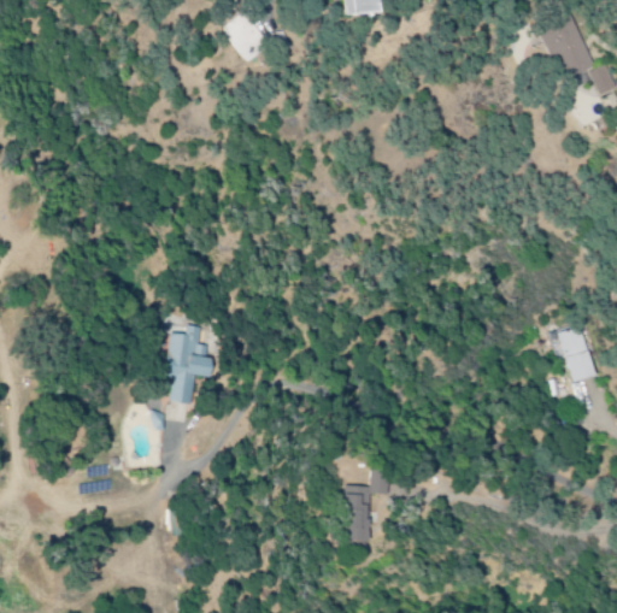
[(378,13),(376,0),(340,0),(341,16),(378,13)]
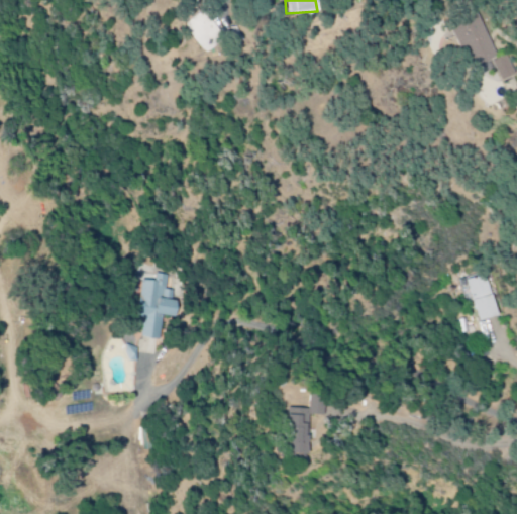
[(498,56),(480,13),(451,25),(460,47),(469,44),(477,65),(498,56)]
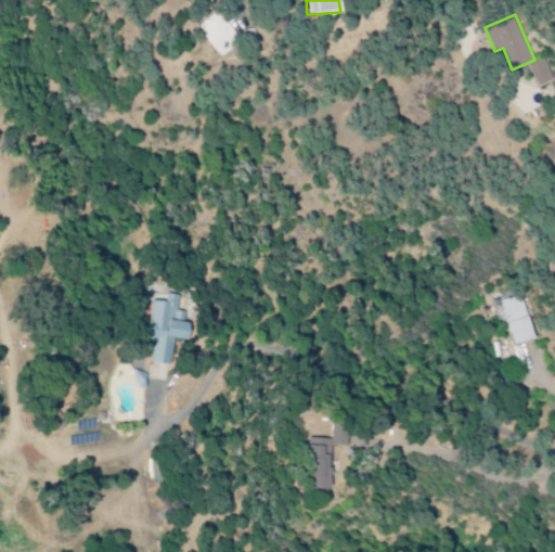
[(531,64),(541,86),(554,79),(554,78),(545,58),(531,64)]
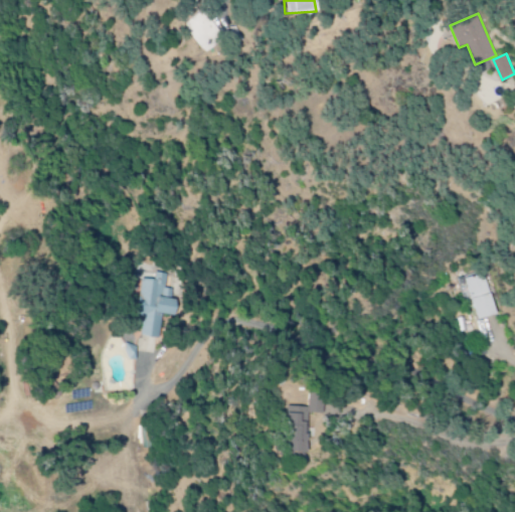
[(143,278),(136,312),(145,314),(141,334),(158,338),(163,313),(174,316),(178,300),(172,299),(174,289),(167,287),(169,274),(158,272),(156,280),(143,278)]
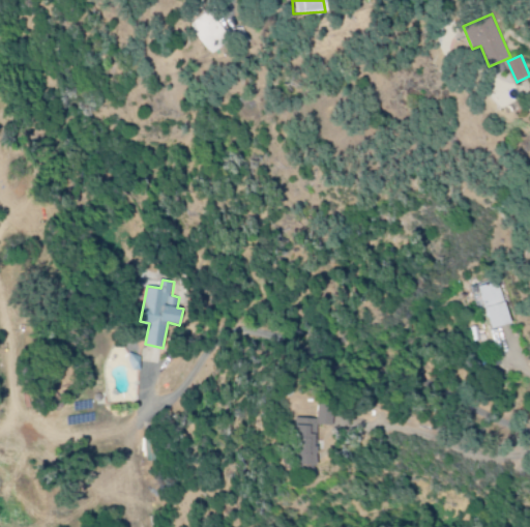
[(479,286),(491,328),(511,323),(501,281),(479,286)]
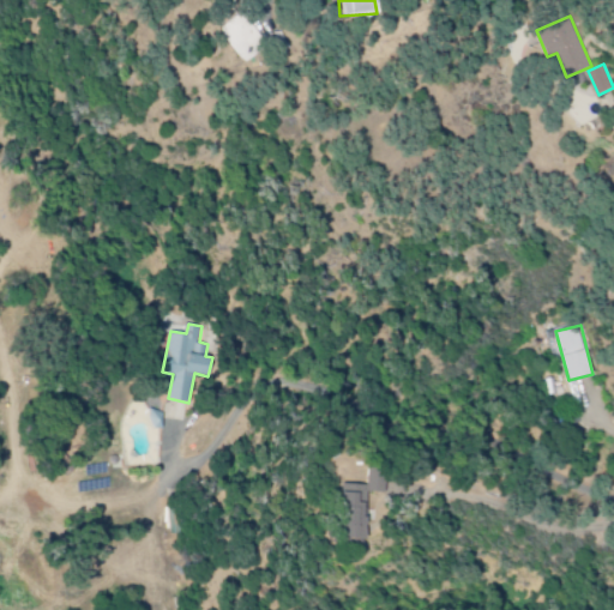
[(347,484),(345,541),(369,541),(369,491),(387,491),(387,469),(369,469),(369,485),(347,484)]
